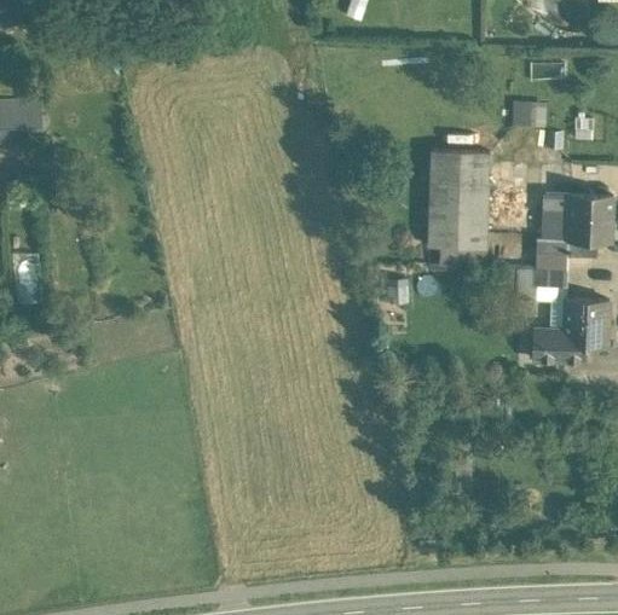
[(16,0),(0,0),(0,28),(24,21),(16,0)]
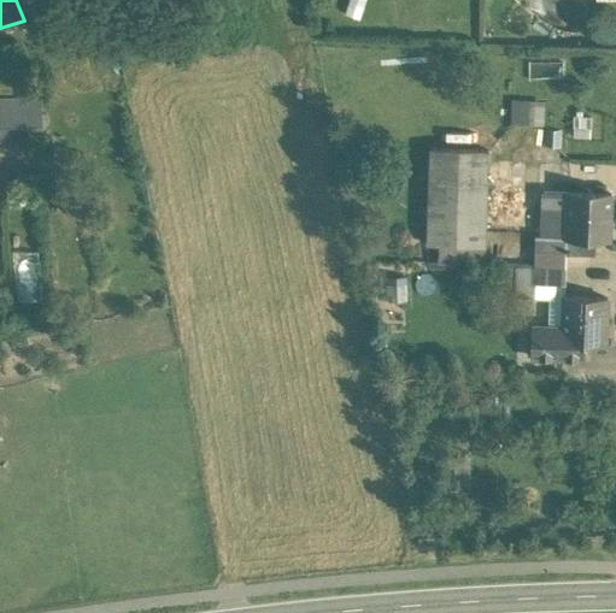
[(346,0),(341,15),(357,21),(364,0),(346,0)]
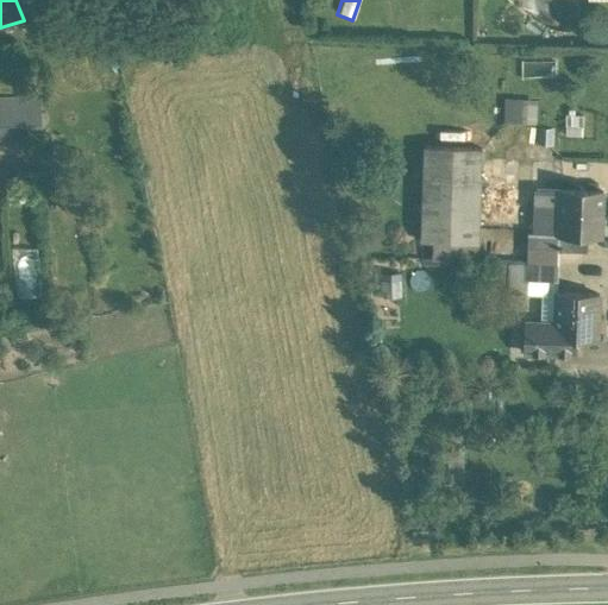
[(26,99),(0,100),(0,136),(27,136),(26,99)]
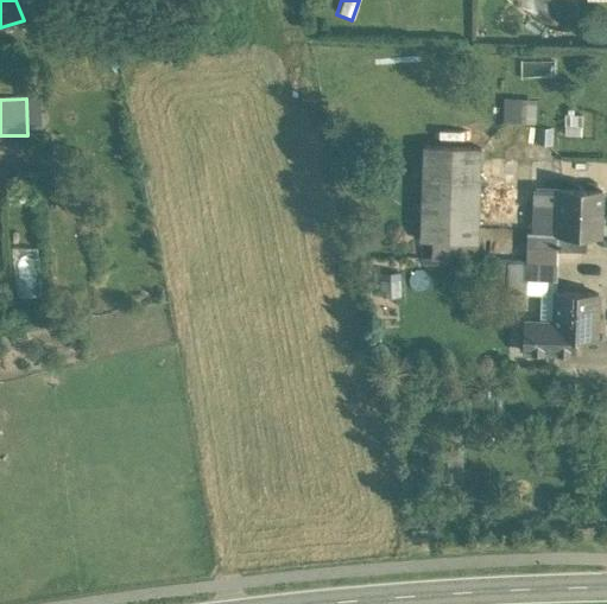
[(504,124),(535,122),(533,99),(504,100),(504,124)]
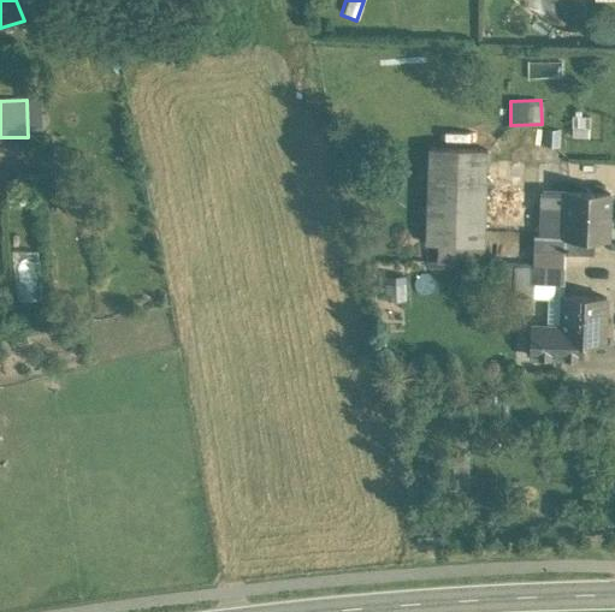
[(486,152),(429,149),(425,263),(482,266),(483,235),(486,152)]
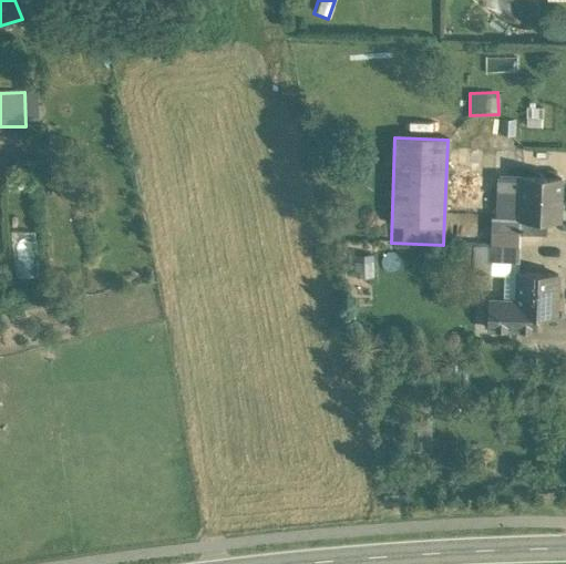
[(561,180),(521,178),(498,177),(496,218),(496,221),(520,222),(520,235),(545,236),(545,223),(558,223),(561,180)]
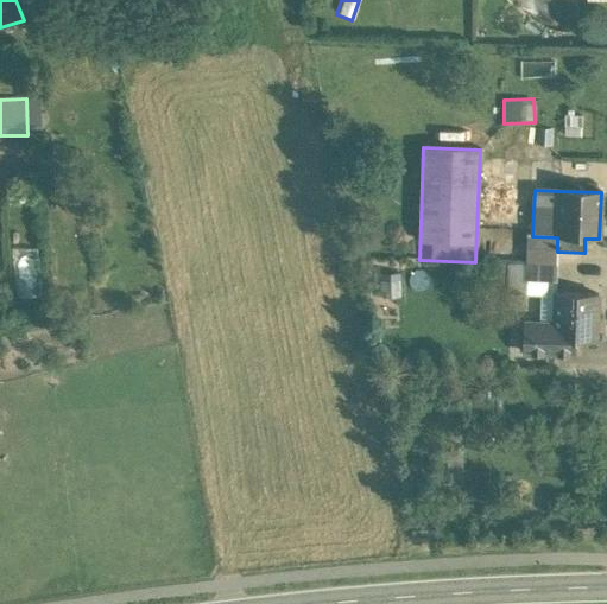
[(532,234),(476,231),(475,262),(489,262),(507,264),(556,265),(557,252),(557,237),(532,236),(532,234)]
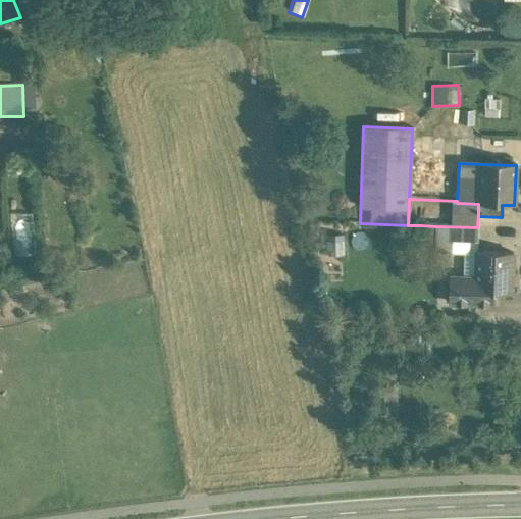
[(33,253),(32,213),(12,214),(13,253),(33,253)]
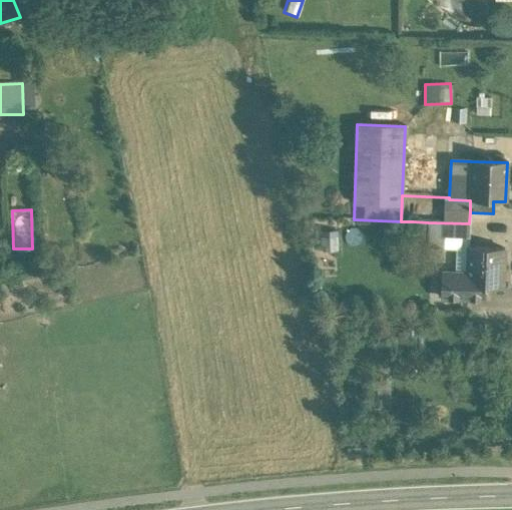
[(412,247),(427,248),(428,222),(413,221),(412,247)]
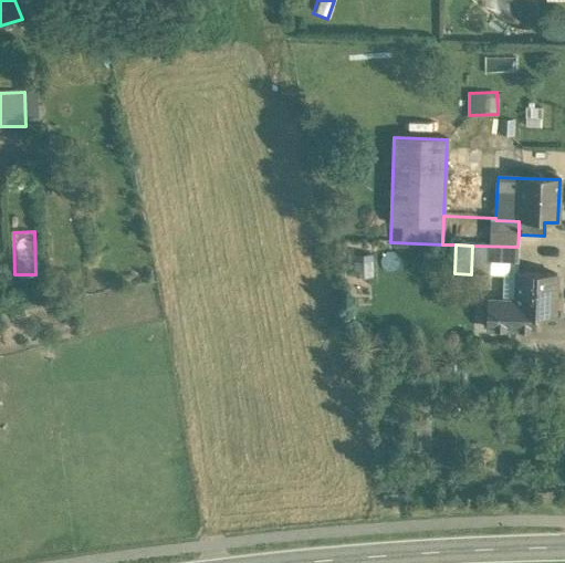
[(518,263),(518,247),(472,246),(471,274),(489,275),(490,262),(518,263)]
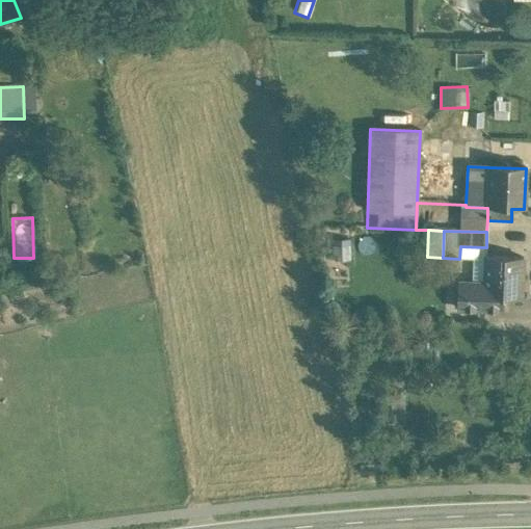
[(523,259),(484,258),(483,285),(458,284),(457,310),(502,312),(502,298),(521,299),(523,259)]
